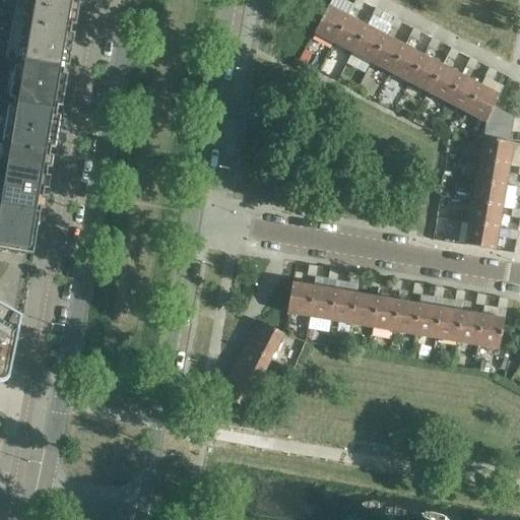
[(0,0),(0,17),(10,19),(13,19),(15,0),(0,0)]
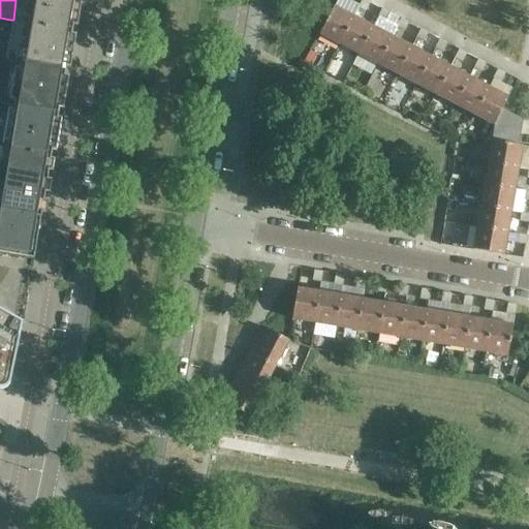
[(27,0),(24,22),(72,30),(73,26),(78,27),(82,0),(27,0)]
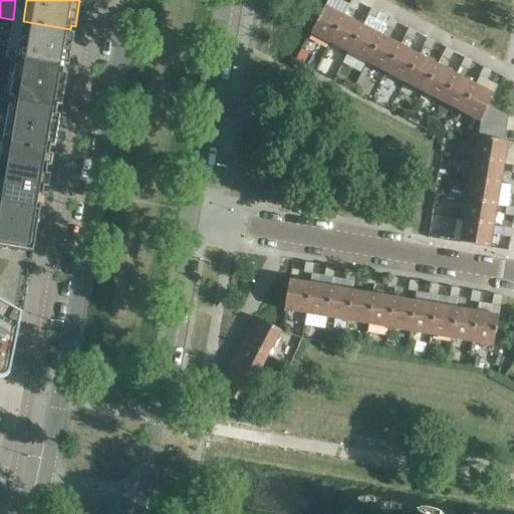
[(355,11),(360,3),(354,0),(352,0),(348,8),(355,11)]
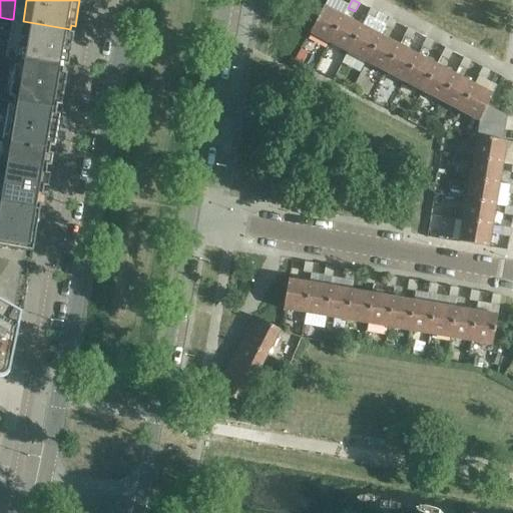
[(330,43),(343,16),(324,6),(310,33),(330,43)]
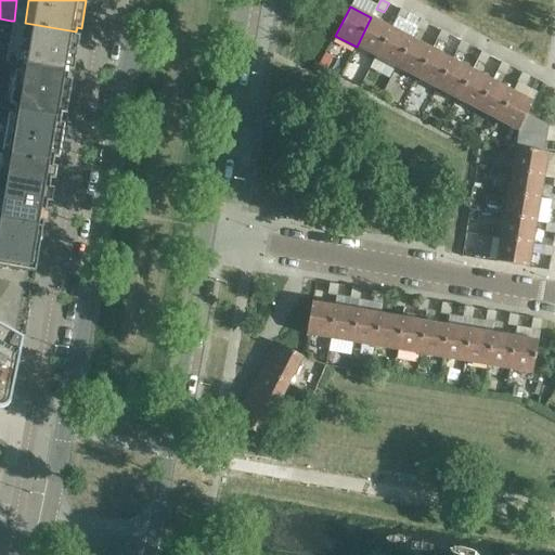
[(404,23),(409,13),(401,10),(397,18),(404,23)]
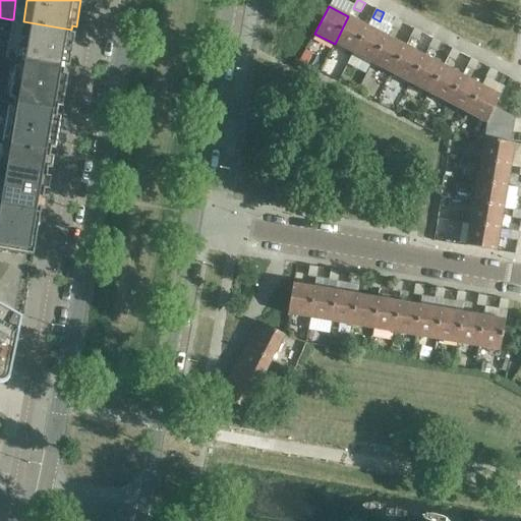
[(353,54),(367,26),(348,16),(335,44),(353,54)]
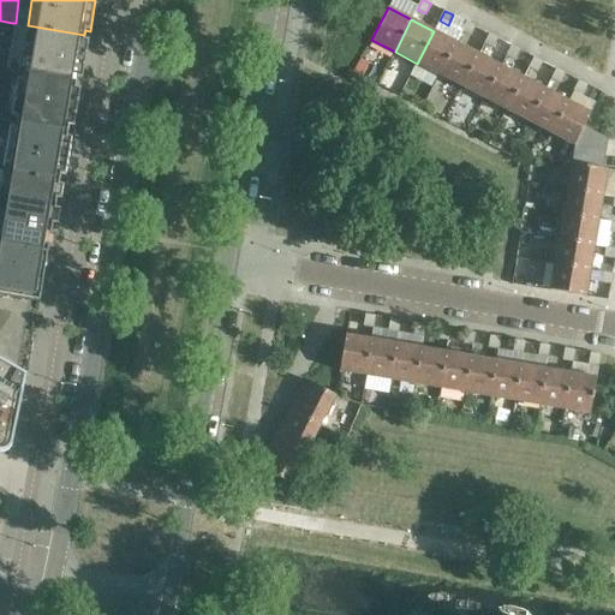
[(0,60),(9,63),(16,23),(12,23),(0,21),(0,60)]
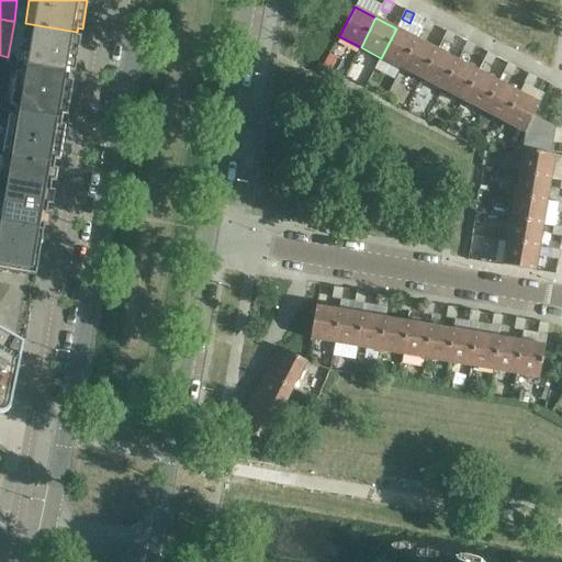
[(81,37),(77,36),(77,32),(25,23),(14,21),(7,66),(70,76),(70,71),(75,72),(81,37)]
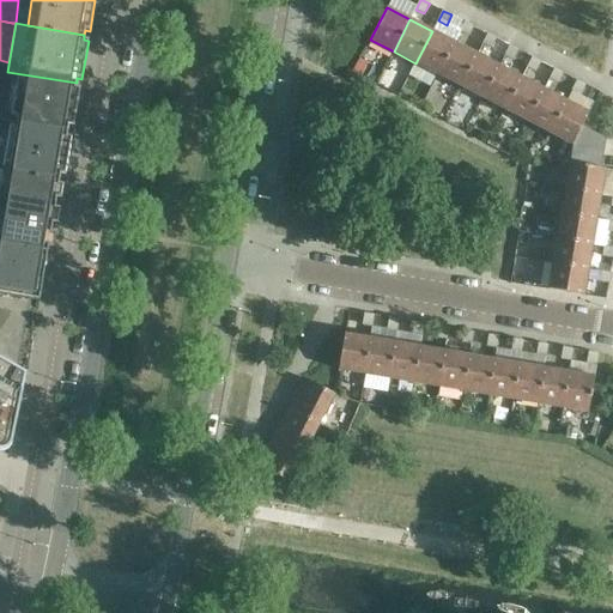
[(469,37),(474,26),(466,23),(460,32),(469,37)]
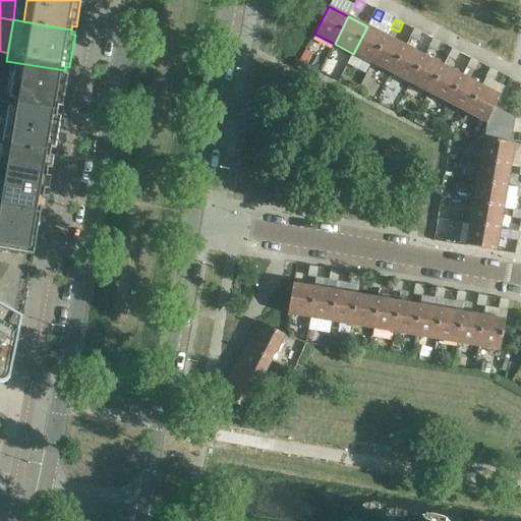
[(372,63),(387,37),(367,26),(353,54),(372,63)]
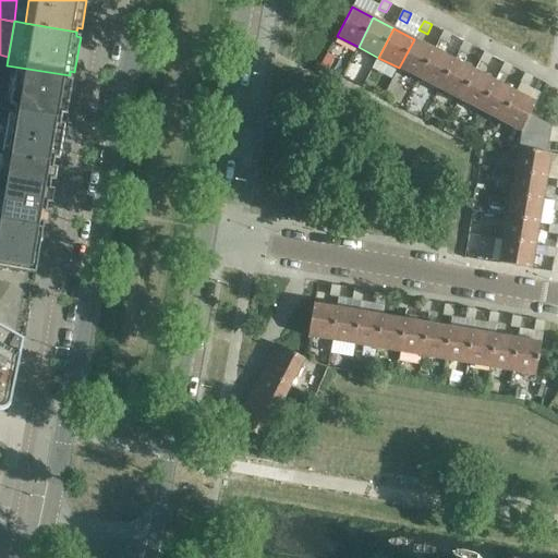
[(447,45),(452,35),(445,31),(439,40),(447,45)]
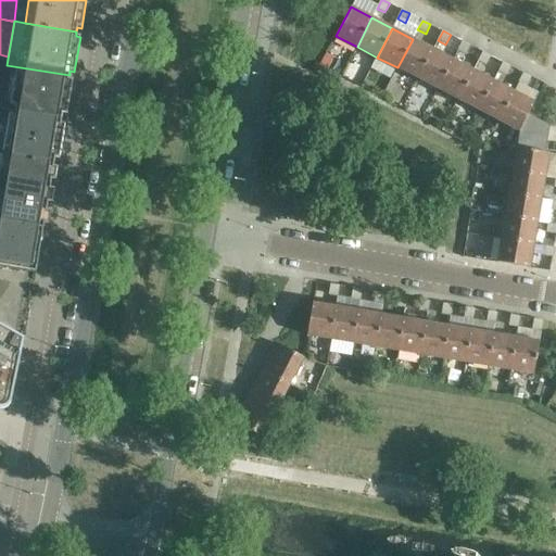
[(417,78),(432,50),(413,39),(397,67),(417,78)]
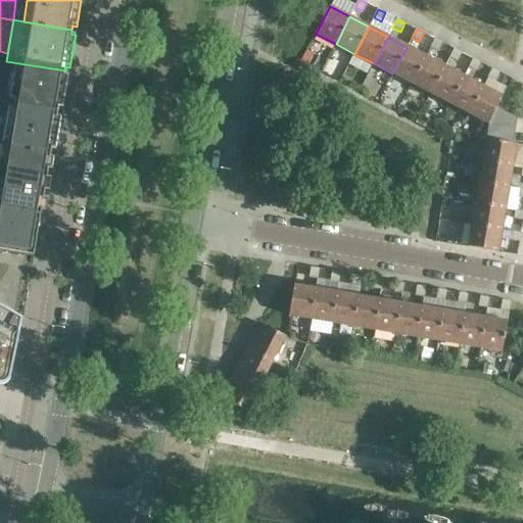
[(438,51),(442,43),(435,39),(431,48),(438,51)]
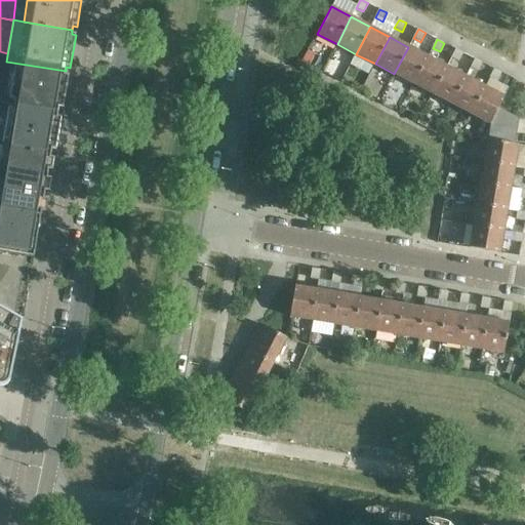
[(413,84),(428,56),(408,47),(394,74),(413,84)]
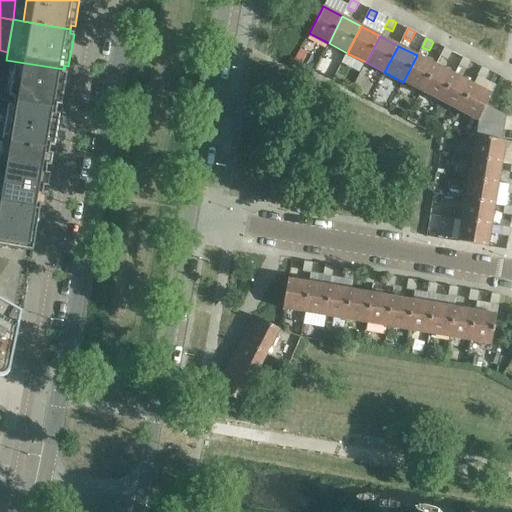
[(447,60),(452,52),(445,48),(440,56),(447,60)]
